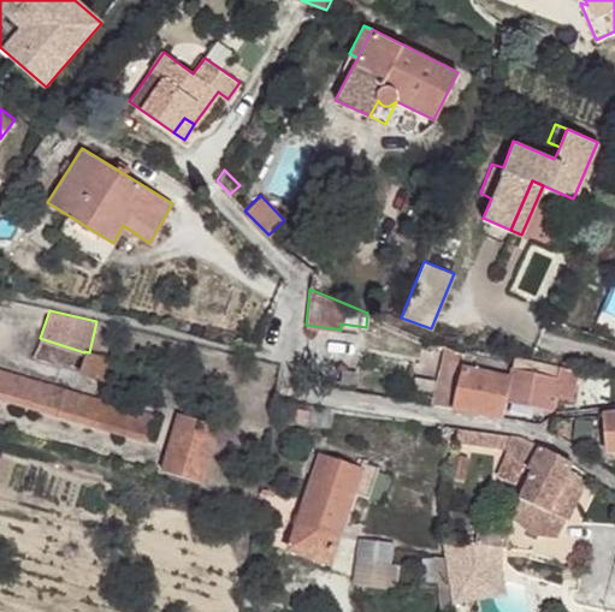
[(463,352),(445,345),(442,362),(460,367),(461,364),(463,352)]
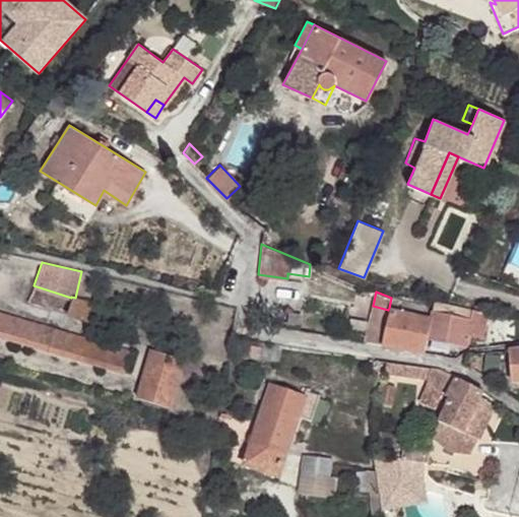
[(71,298),(66,312),(94,320),(99,304),(75,298),(71,297),(71,298)]
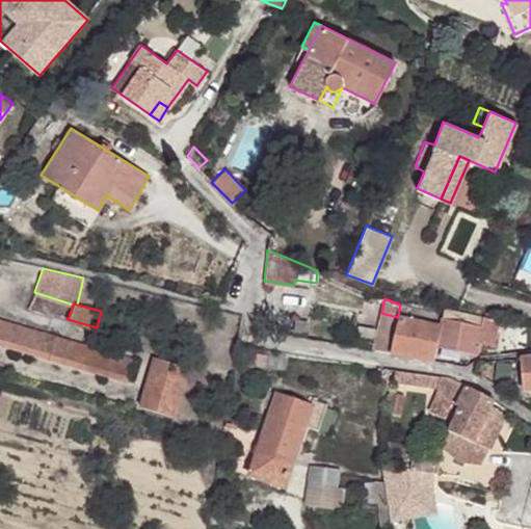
[(476,341),(481,316),(443,307),(440,323),(398,315),(397,317),(381,313),(373,348),(433,359),(435,344),(473,352),(476,341)]
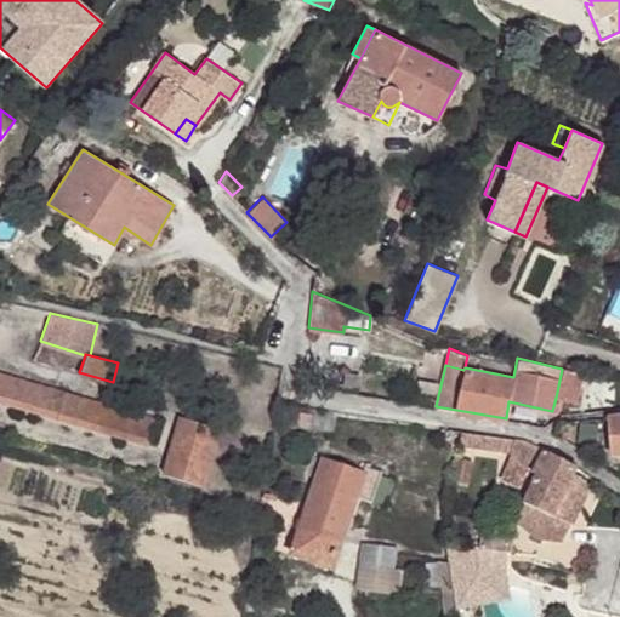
[(562,369),(556,398),(575,403),(581,373),(562,369)]
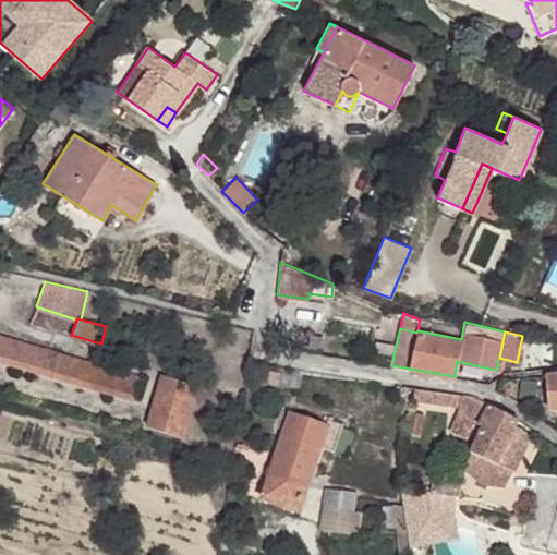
[(0,354),(133,395),(138,376),(0,335),(0,354)]
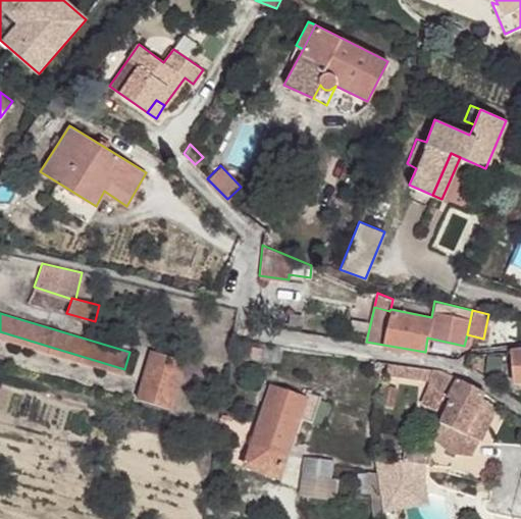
[(281,349),(243,343),(240,355),(259,359),(260,352),(280,355),(281,349)]
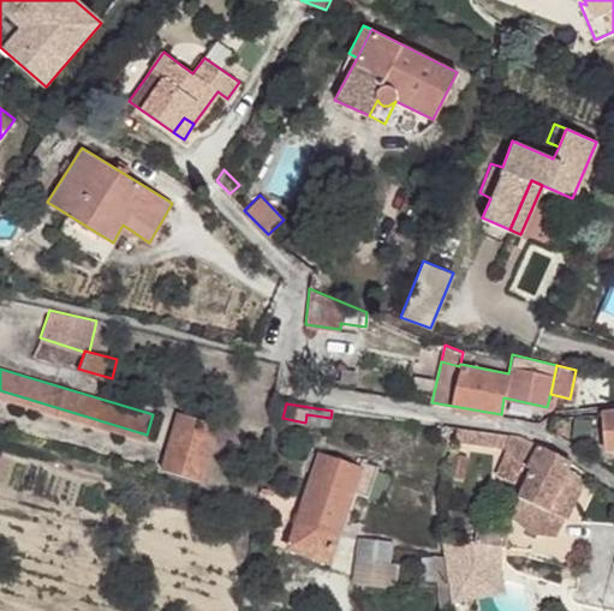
[(613,447),(613,409),(602,411),(606,448),(613,447)]
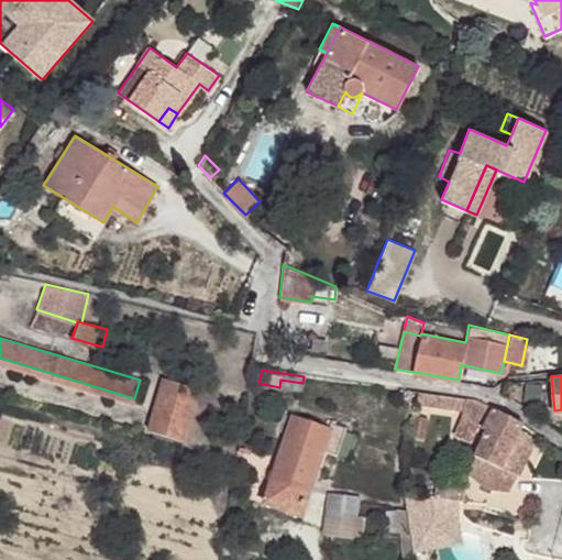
[(163,376),(155,404),(190,414),(198,386),(163,376)]
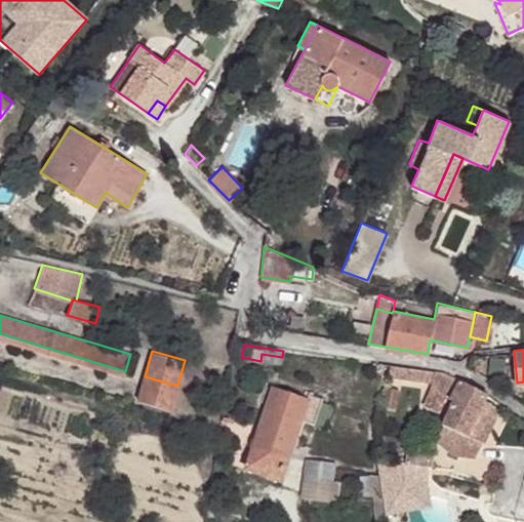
[(477,411),(486,392),(443,370),(390,363),(388,375),(431,380),(428,392),(421,404),(446,414),(442,425),(443,426),(436,440),(455,454),(473,456),(480,441),(481,441),(493,417),(477,411)]
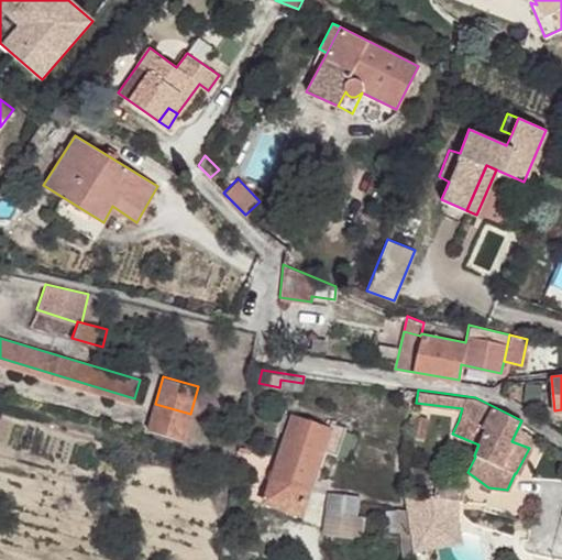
[(155,404),(147,430),(183,440),(190,414),(155,404)]
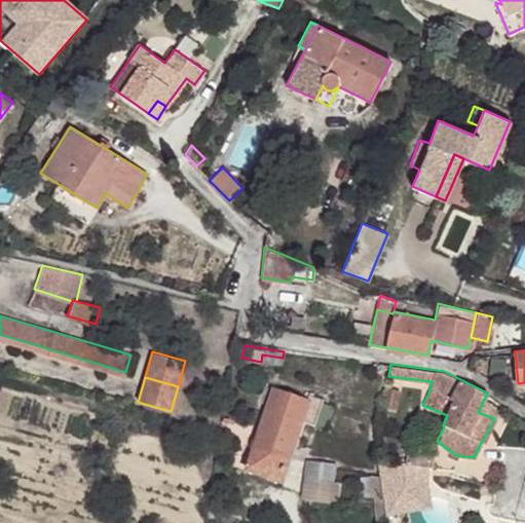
[(306,400),(272,388),(246,469),(280,480),(300,419),(313,423),(322,398),(308,393),(306,400)]
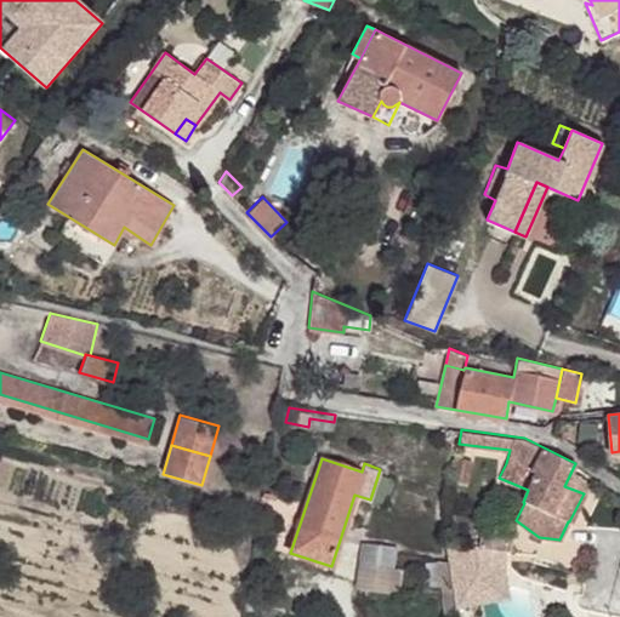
[(512,537),(479,533),(478,547),(481,548),(479,569),(476,572),(481,600),(502,566),(504,549),(511,550),(512,537)]
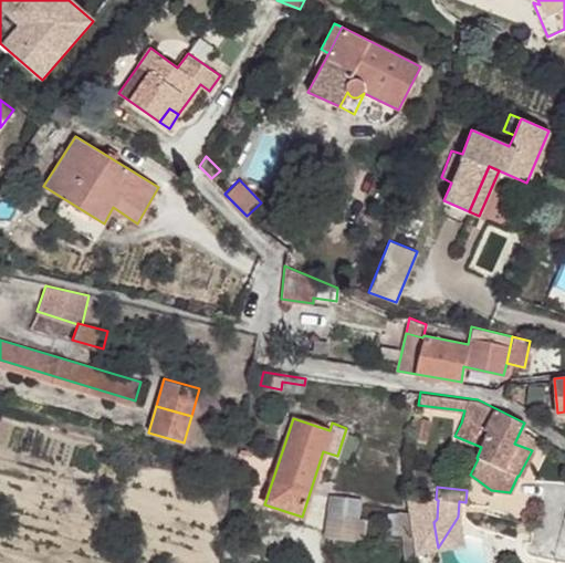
[(332,493),(325,534),(353,539),(353,537),(355,518),(358,498),(332,493)]
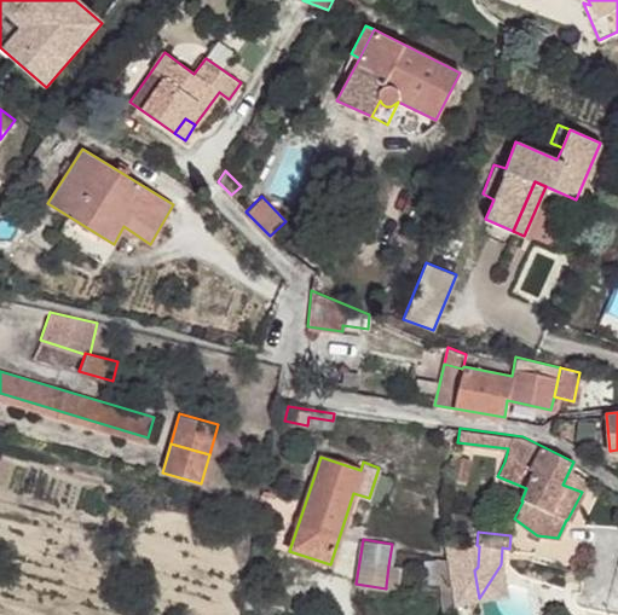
[(448,558),(454,602),(479,598),(474,570),(478,567),(479,546),(477,545),(445,543),(448,558)]
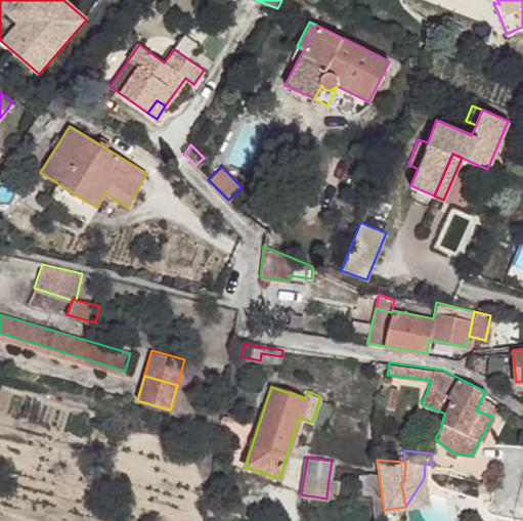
[(384,510),(379,473),(368,472),(376,520),(385,519),(384,510)]
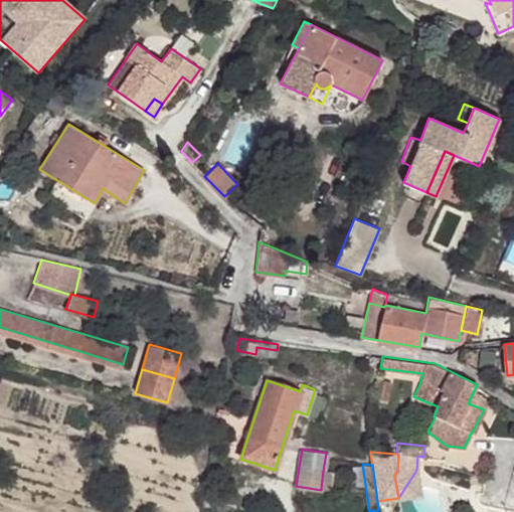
[(323,471),(321,488),(330,490),(333,472),(323,471)]
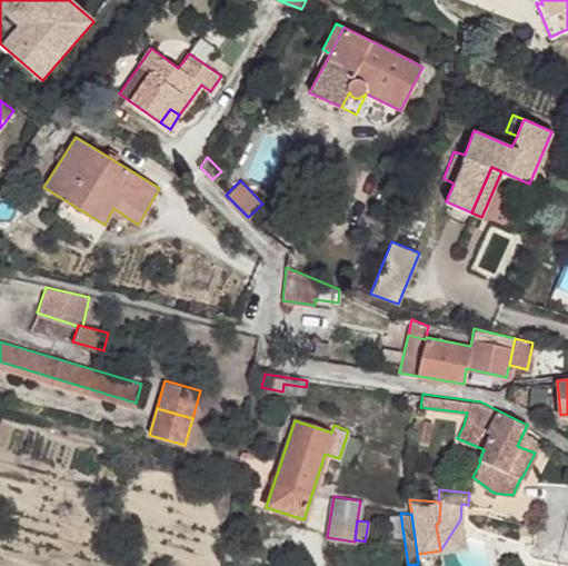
[(442,565),(440,552),(426,554),(428,565),(442,565)]
